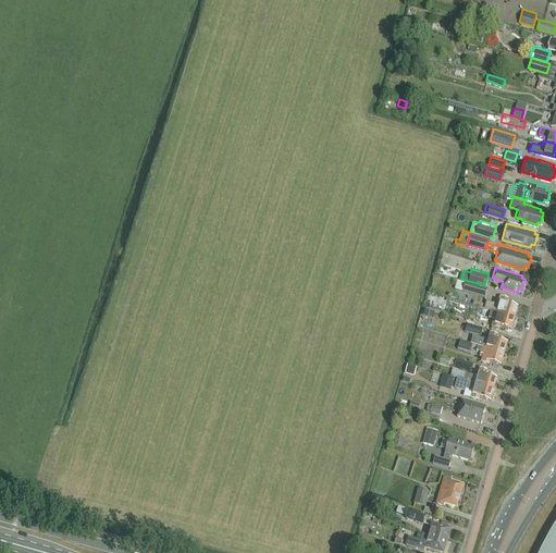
[(487,286),(484,285),(461,279),(458,278),(456,286),(485,295),(487,286)]
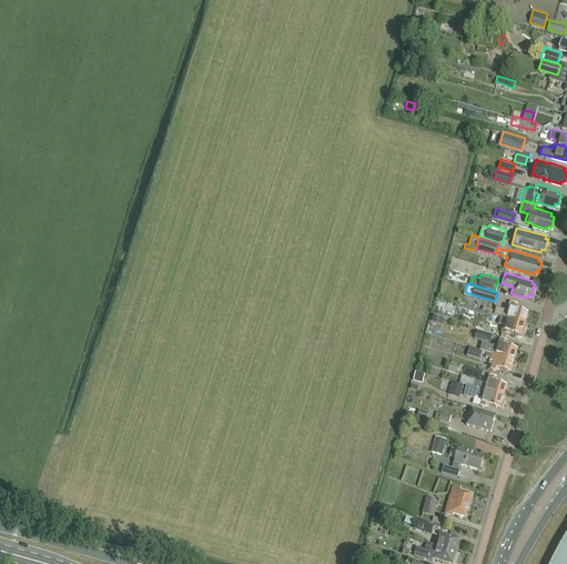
[(499,313),(512,318),(513,316),(524,320),(527,310),(516,306),(517,302),(509,300),(507,308),(495,304),(494,312),(499,313)]
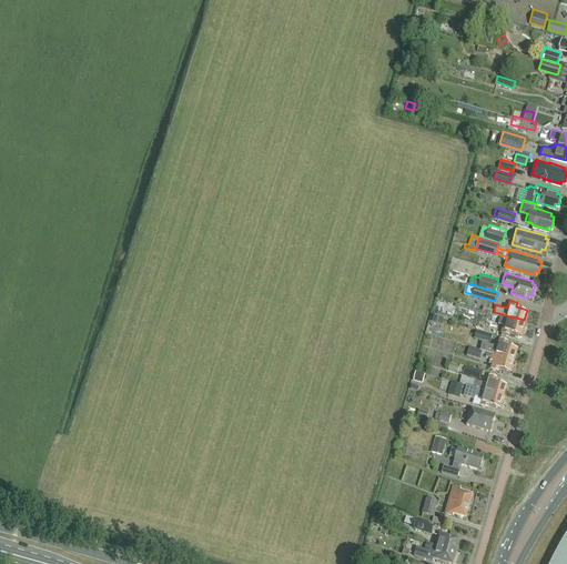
[(443,315),(432,313),(431,319),(441,322),(443,315)]
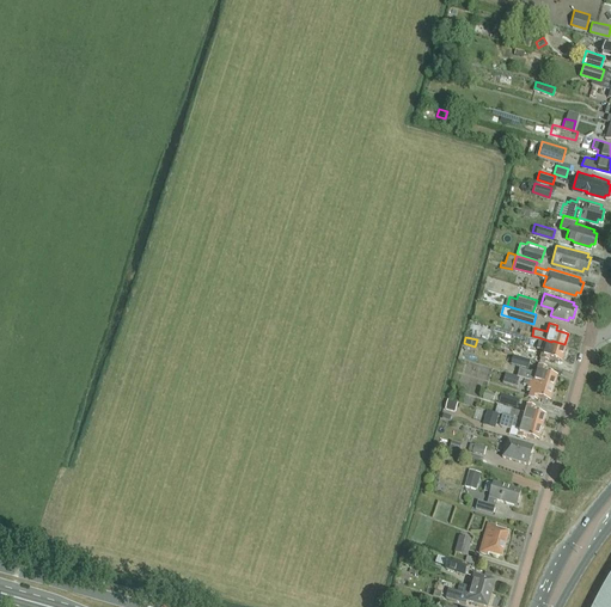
[(551,342),(538,337),(536,345),(542,347),(539,355),(548,357),(548,355),(561,359),(564,344),(553,341),(551,342)]
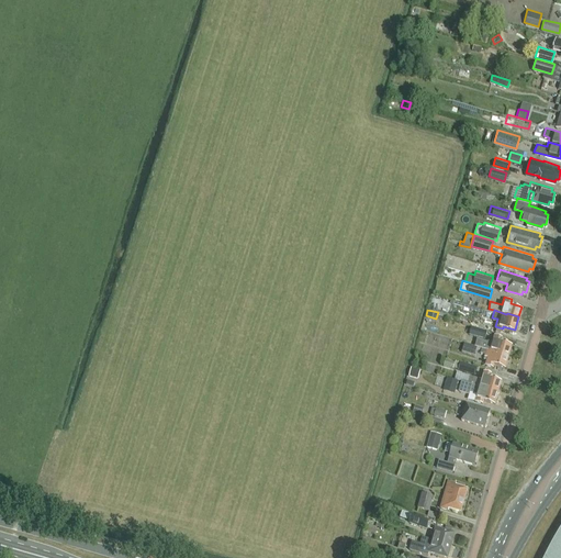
[(458,317),(490,327),(492,321),(480,316),(479,317),(472,315),(471,317),(459,314),(458,317)]
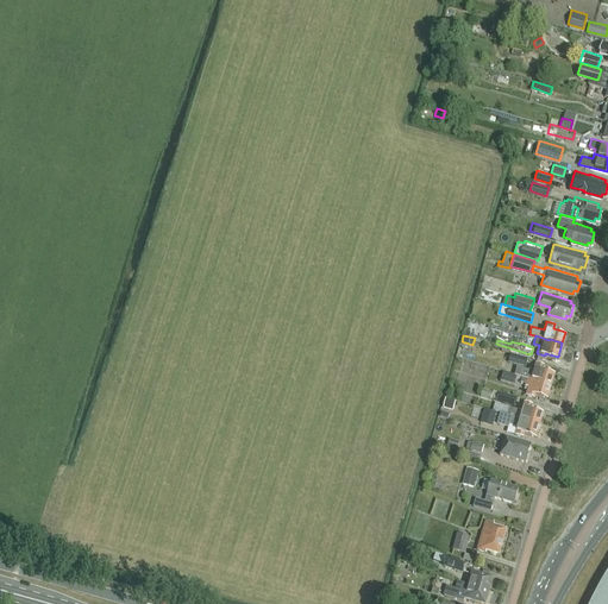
[(508,358),(525,363),(527,354),(511,350),(508,358)]
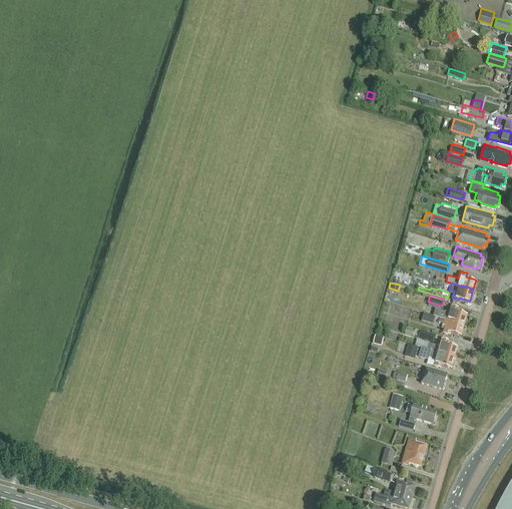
[(450,304),(449,309),(436,305),(433,314),(439,315),(453,319),(453,318),(464,322),(466,313),(456,310),(457,306),(450,304)]
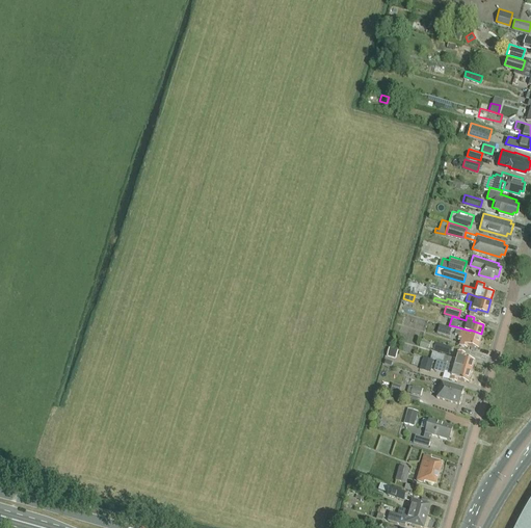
[(449,335),(451,326),(440,322),(436,331),(449,335)]
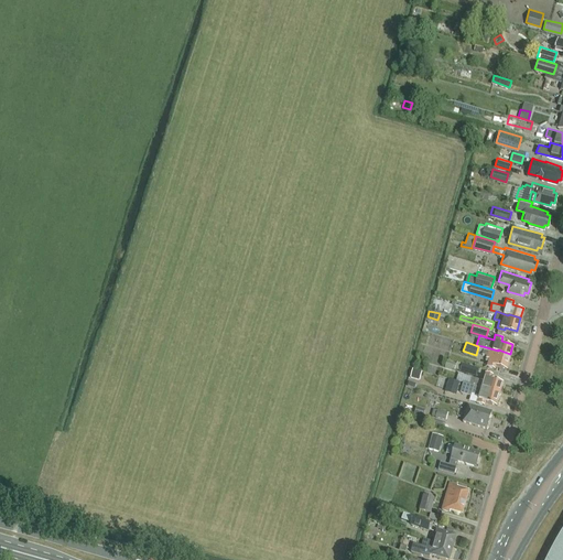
[(498,351),(483,346),(482,352),(486,353),(485,358),(488,358),(486,364),(494,366),(495,363),(506,367),(510,354),(498,350),(498,351)]
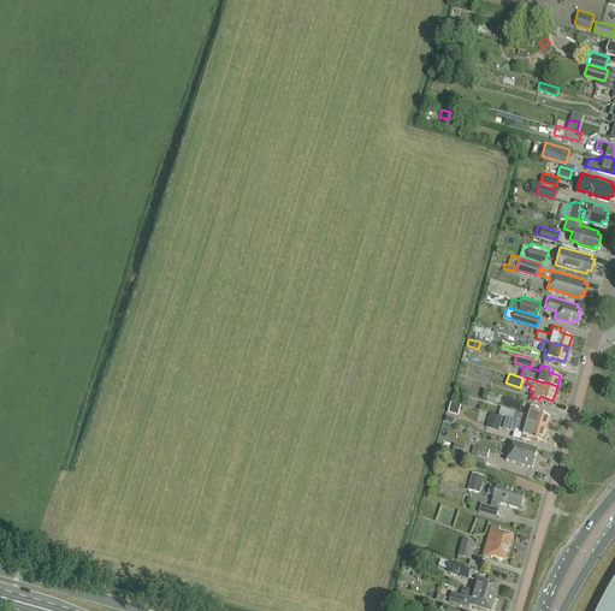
[(502,402),(520,408),(522,399),(504,393),(502,402)]
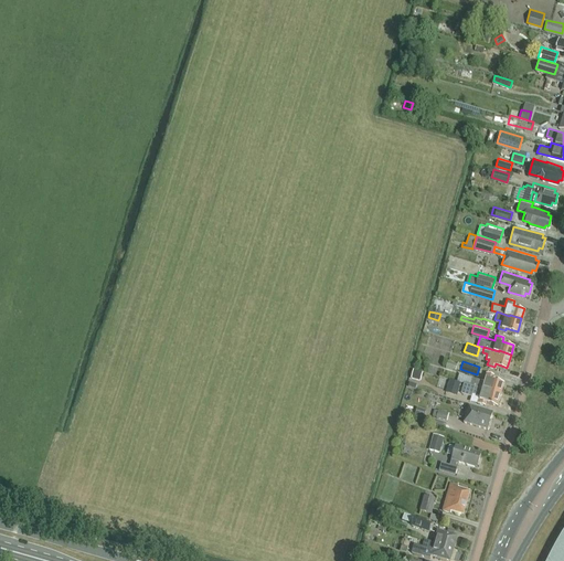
[(419,378),(422,370),(413,367),(411,376),(419,378)]
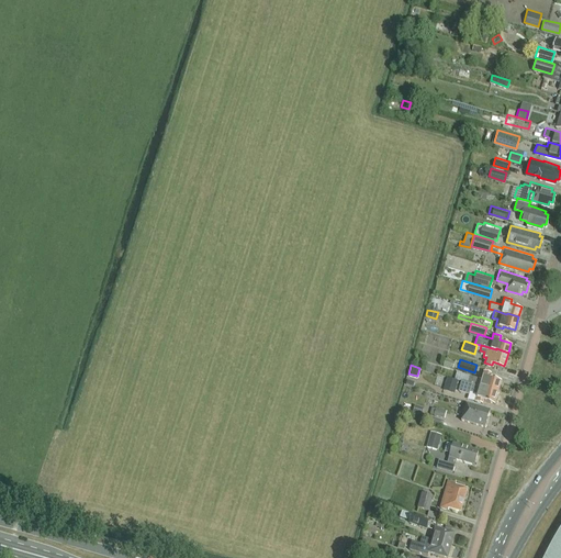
[(463,379),(463,380),(485,386),(485,384),(497,388),(501,379),(489,376),(490,371),(483,369),(481,377),(470,374),(468,380),(463,379)]
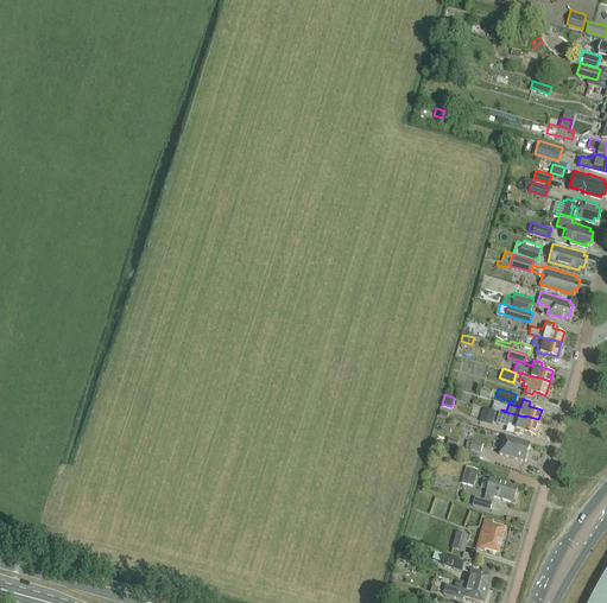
[(479,419),(492,423),(495,410),(482,406),(479,419)]
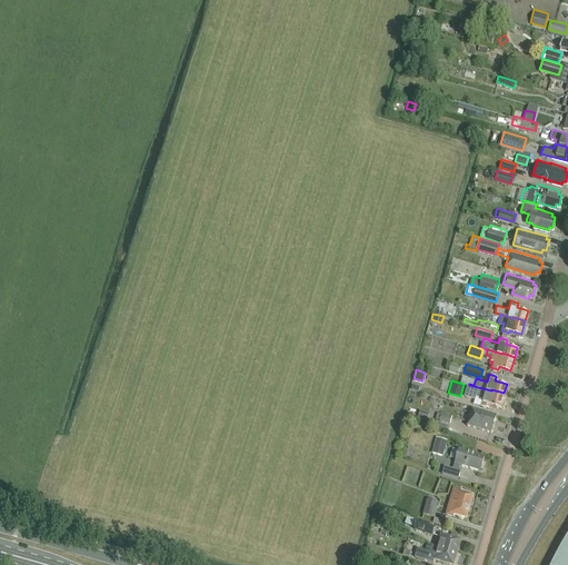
[(475,394),(479,395),(482,396),(480,404),(487,406),(488,403),(500,406),(504,393),(491,389),(491,390),(469,385),(467,384),(464,394),(474,396),(475,394)]
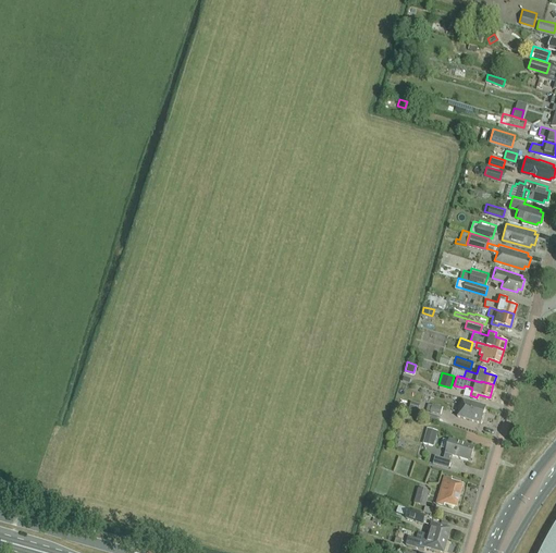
[(456,414),(480,421),(484,404),(461,397),(456,414)]
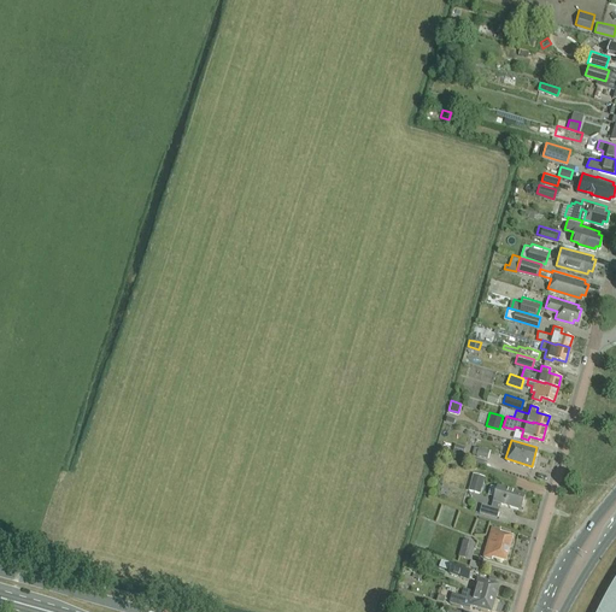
[(455,441),(451,451),(461,454),(464,445),(455,441)]
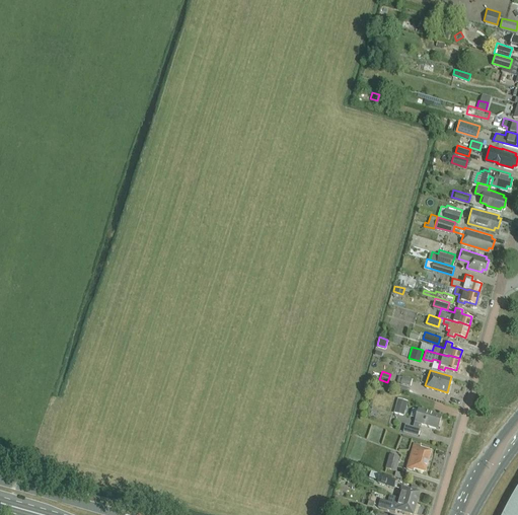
[(396,379),(411,384),(413,376),(403,373),(402,375),(398,373),(396,379)]
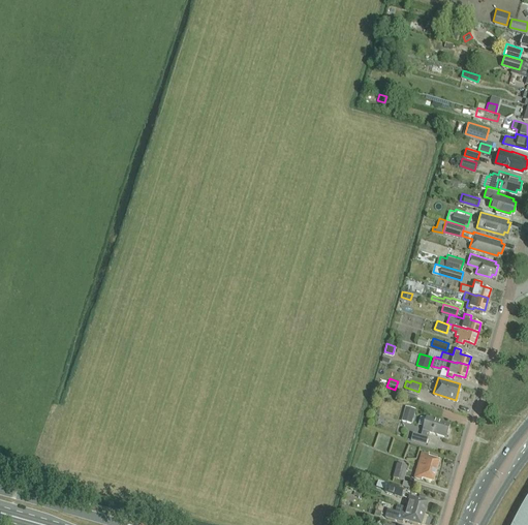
[(414,407),(405,404),(401,419),(411,422),(414,407)]
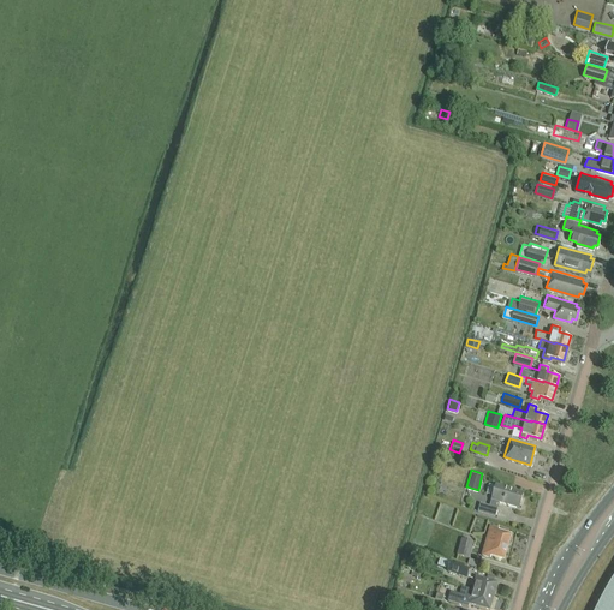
[(499,500),(518,506),(523,490),(495,483),(489,503),(480,500),(477,509),(494,514),(499,500)]
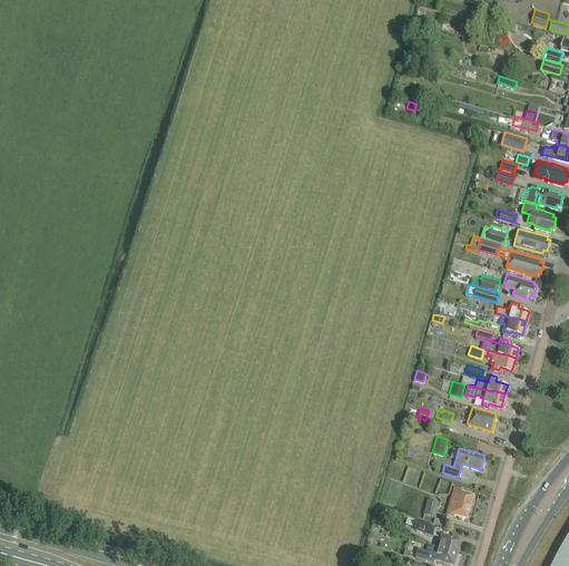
[(450,499),(470,505),(473,494),(461,489),(462,488),(453,486),(450,499)]
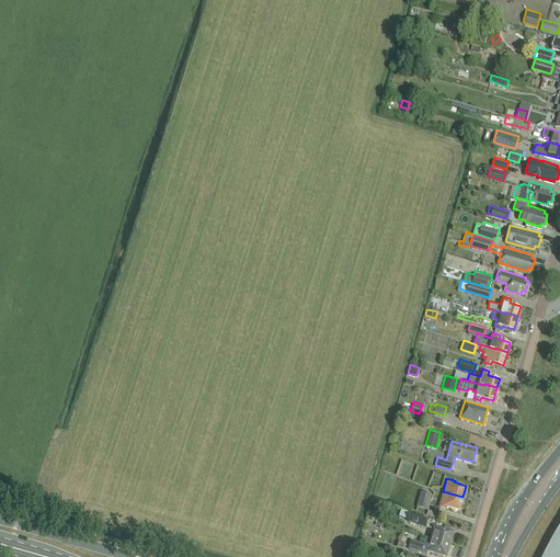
[(416,504),(427,508),(432,492),(421,489),(416,504)]
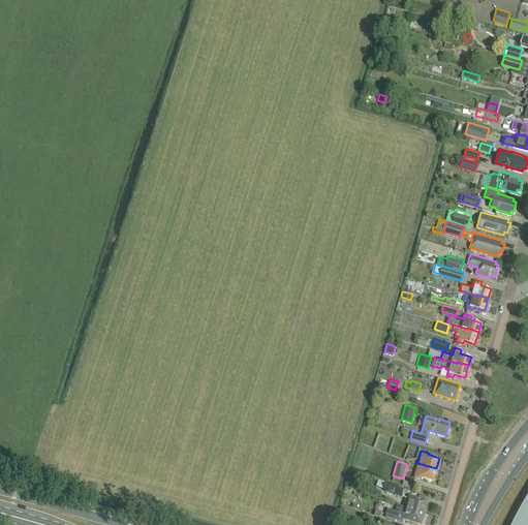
[(433,479),(436,468),(417,463),(413,475),(422,477),(422,475),(433,479)]
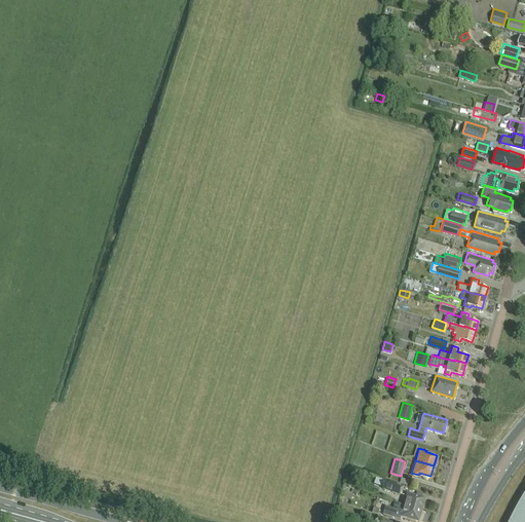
[(382,486),(400,492),(403,484),(385,478),(382,486)]
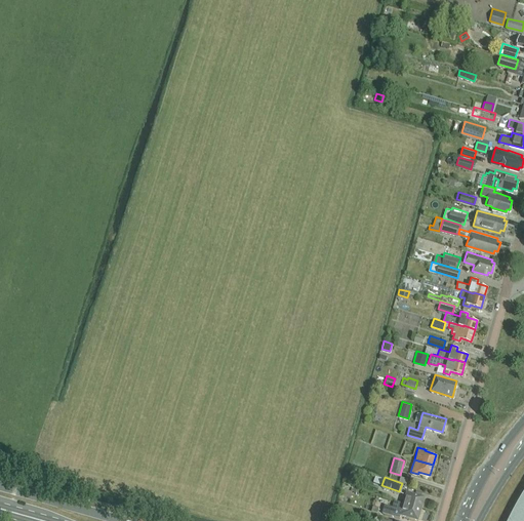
[(523,520),(523,489),(519,497),(514,506),(510,515),(506,520),(523,520)]
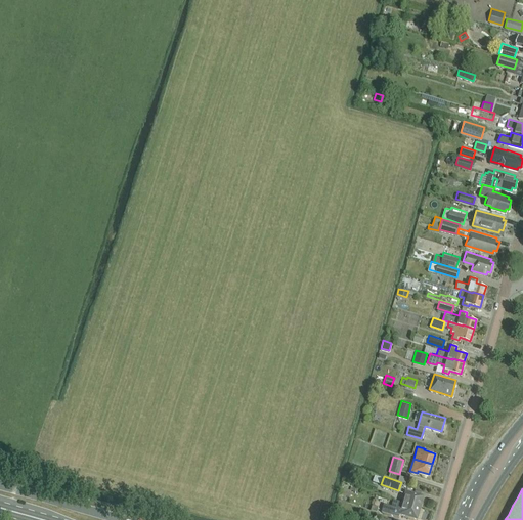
[(401,501),(420,506),(423,494),(404,489),(401,501)]
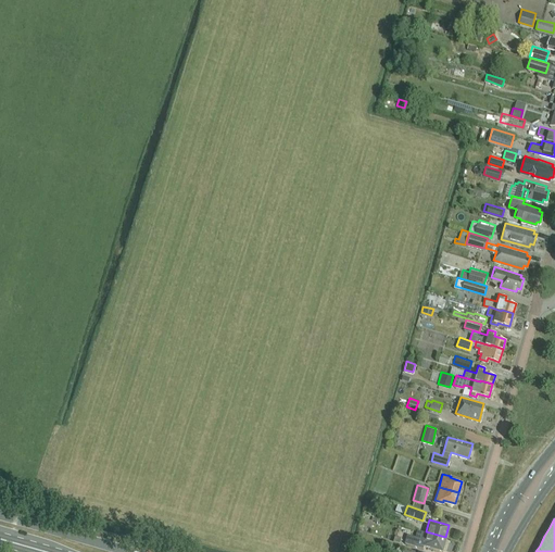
[(442,549),(445,537),(426,531),(416,528),(415,535),(406,532),(404,541),(423,547),(424,543),(442,549)]
